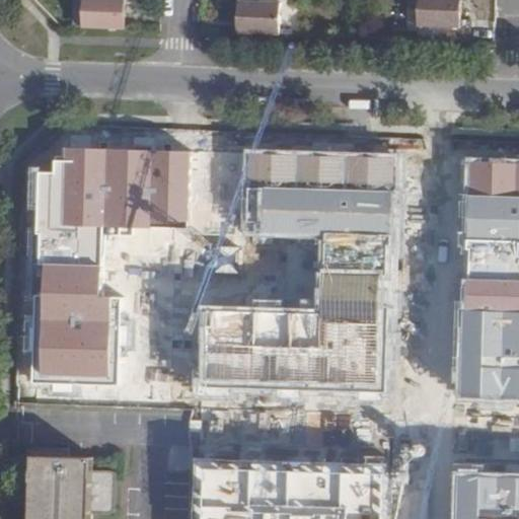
[(136,0),(82,0),(82,29),(125,31),(126,7),(136,7),(136,0)]
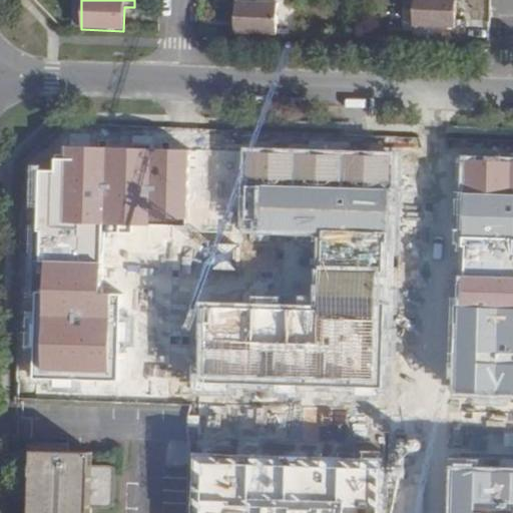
[(254,0),(225,0),(226,10),(236,11),(235,34),(277,36),(278,4),(255,3),(254,0)]
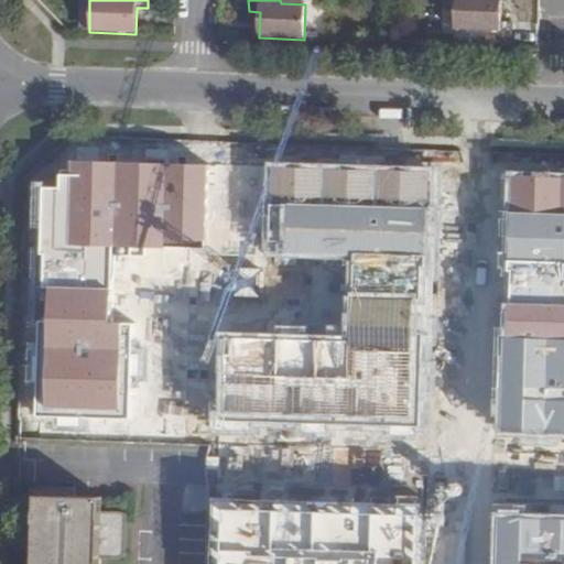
[(480,39),(480,45),(511,47),(512,22),(501,21),(501,0),(455,0),(455,28),(481,29),(480,39)]
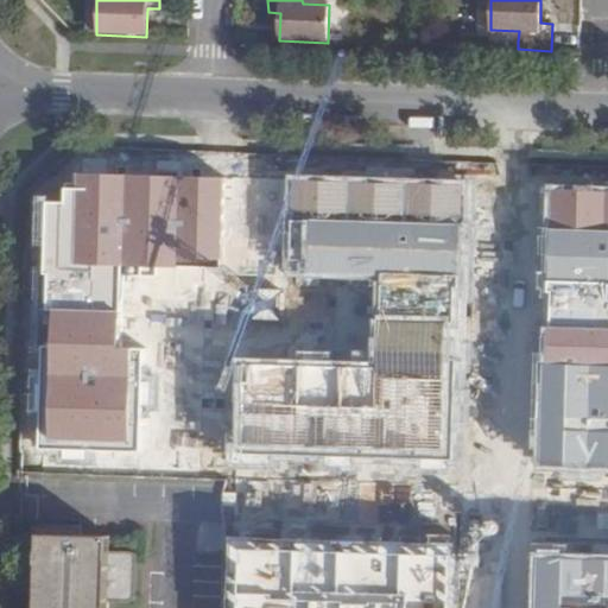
[(489,42),(518,42),(519,31),(491,30),(489,42)]
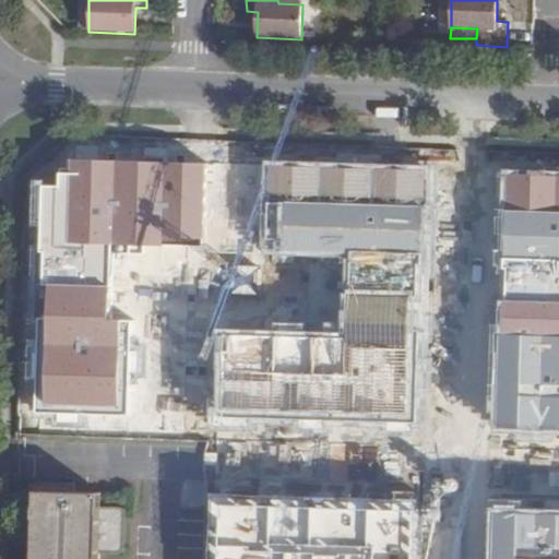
[(40,186),(37,284),(108,286),(109,244),(202,247),(205,164),(70,159),(70,174),(57,174),(57,187),(40,186)]
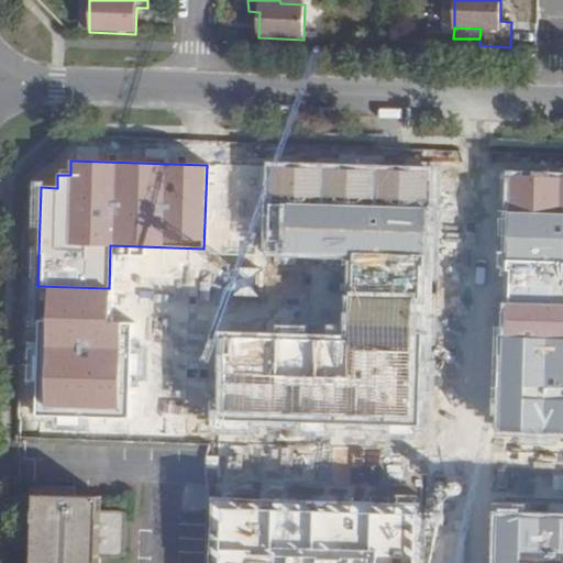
[(348,255),(423,257),(427,168),(265,163),(263,253),(348,255)]
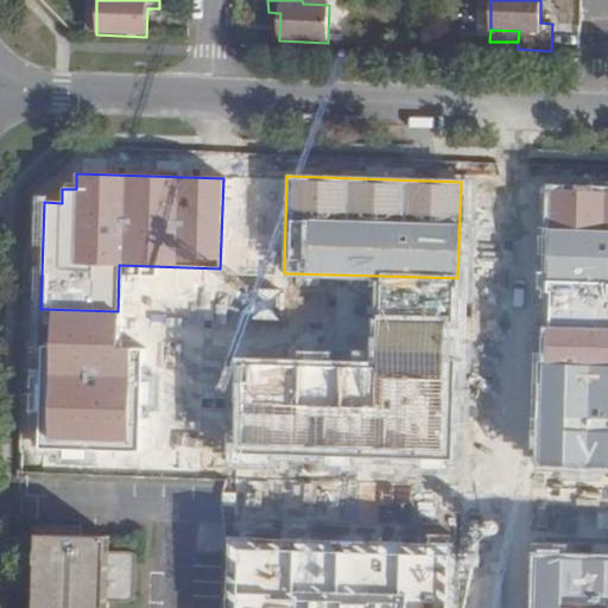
[(607,283),(607,185),(544,184),(542,280),(607,283)]
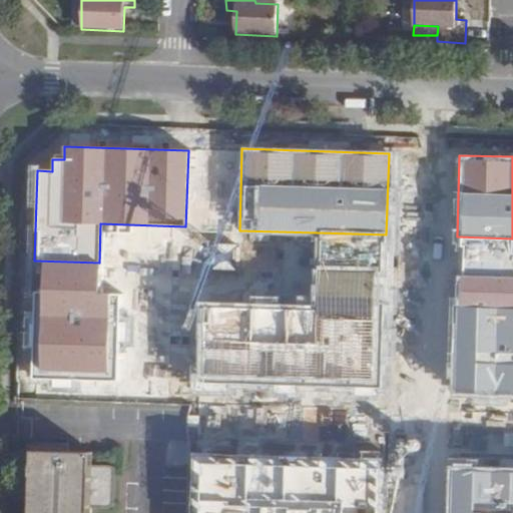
[(315,306),(195,302),(192,385),(382,390),(384,308),(386,234),(317,232),(315,306)]
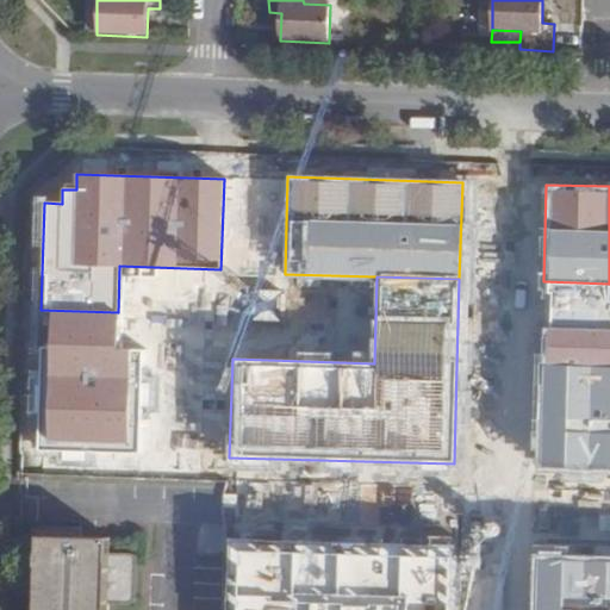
[(609,284),(543,281),(537,468),(609,470),(609,284)]
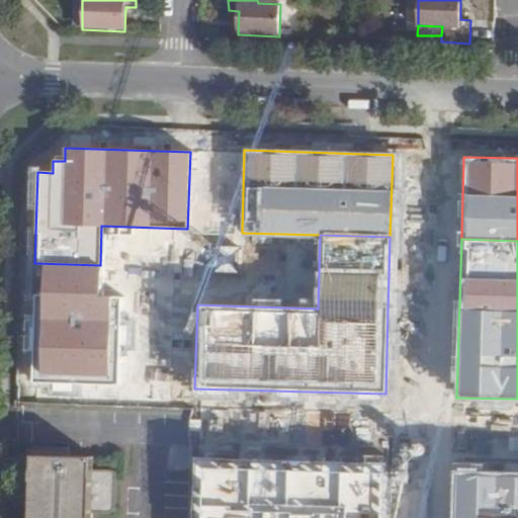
[(99,296),(100,265),(34,263),(31,382),(118,384),(120,297),(99,296)]
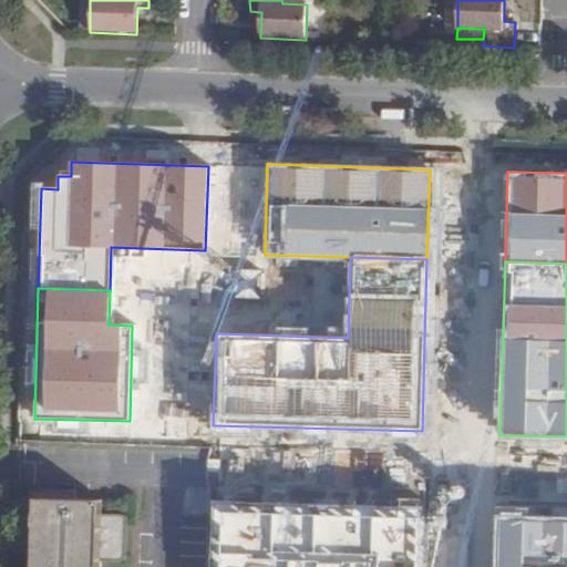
[(96,498),(32,496),(31,566),(119,566),(120,515),(96,515),(96,498)]
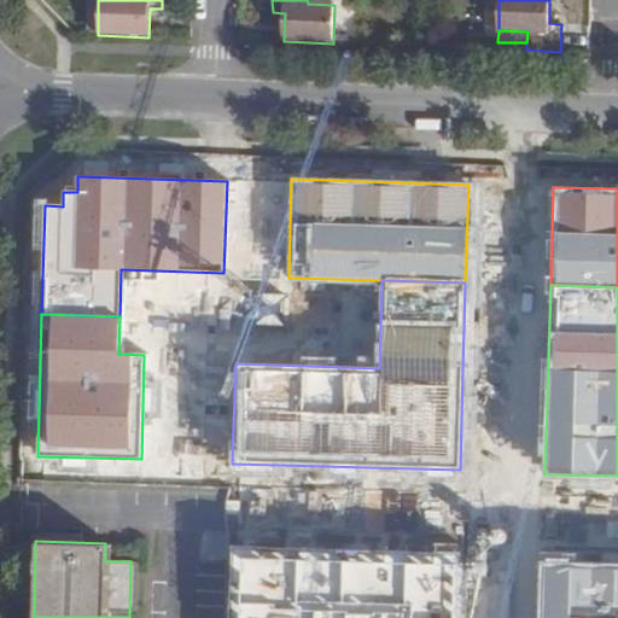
[(466,617),(468,549),(239,542),(237,617),(466,617)]
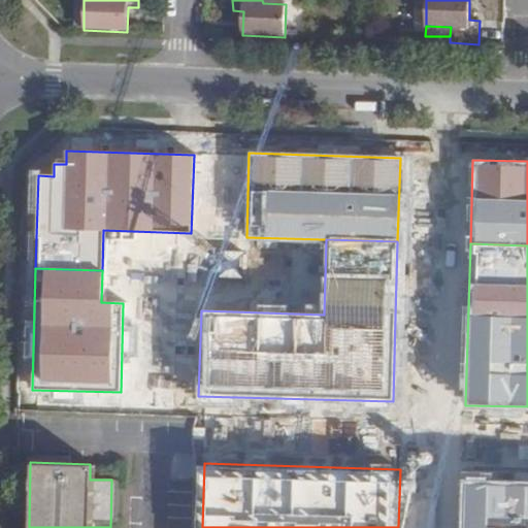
[(527,527),(527,482),(460,480),(458,527),(527,527)]
